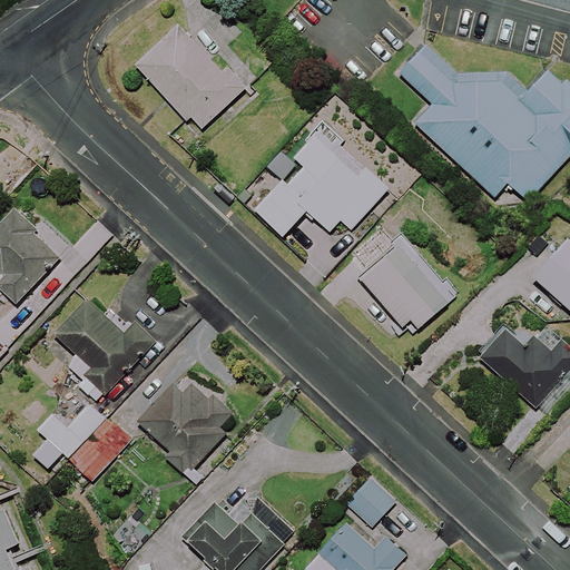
[(194,118),(205,130),(247,89),(228,70),(223,76),(178,29),(137,69),(188,124),(194,118)]
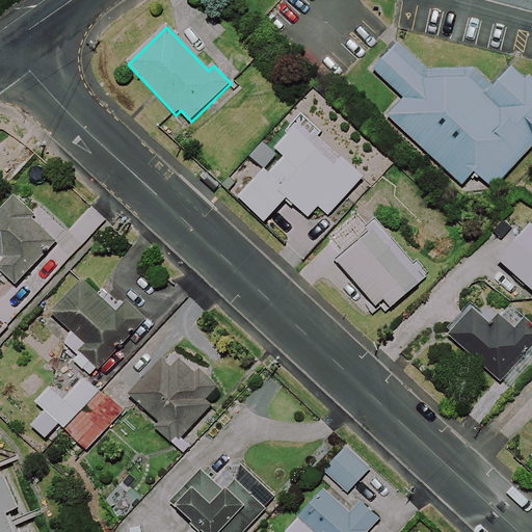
[(507,177),(531,147),(531,84),(506,62),(491,79),(471,63),(419,62),(395,42),(372,68),(402,94),(387,111),(468,181),(507,177)]
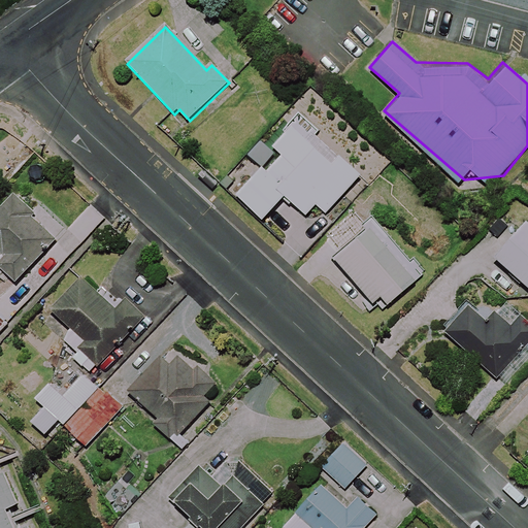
[(249,154),(264,168),(237,196),(263,221),(286,197),(306,217),(317,205),(326,215),(363,175),(302,117),(272,147),(264,139),(249,154)]
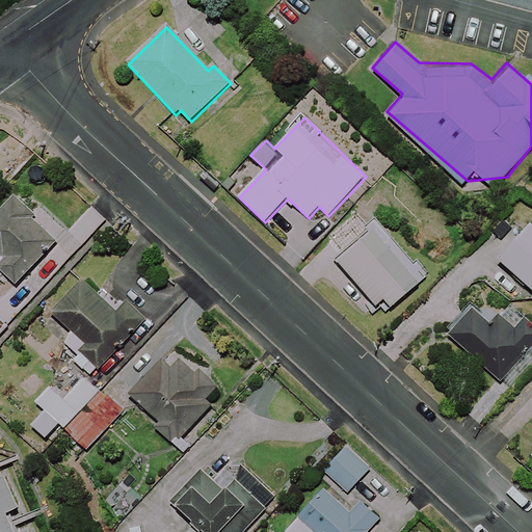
[(59,240),(16,197),(0,213),(0,269),(16,285),(59,240)]
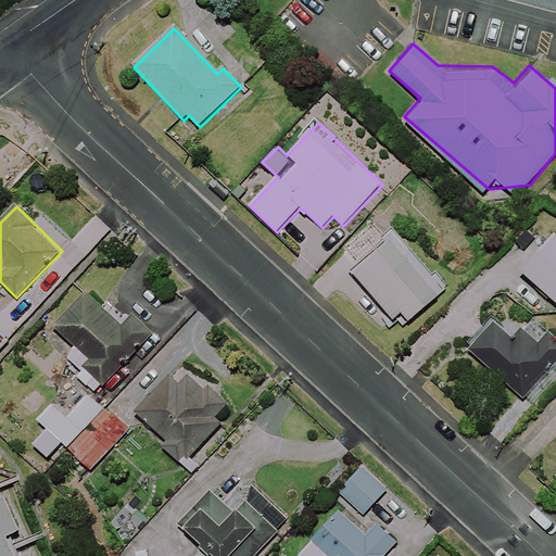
[(447,289),(395,230),(374,250),(378,254),(354,275),(395,319),(402,313),(411,321),(447,289)]
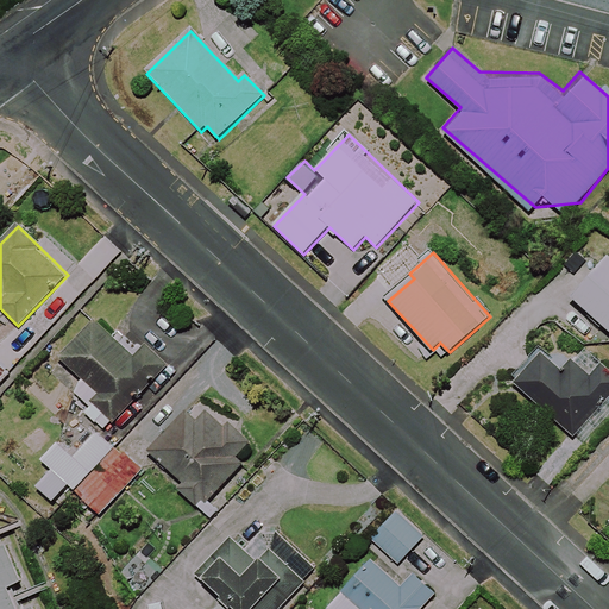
[(608,258),(607,256),(571,296),(608,331),(608,258)]
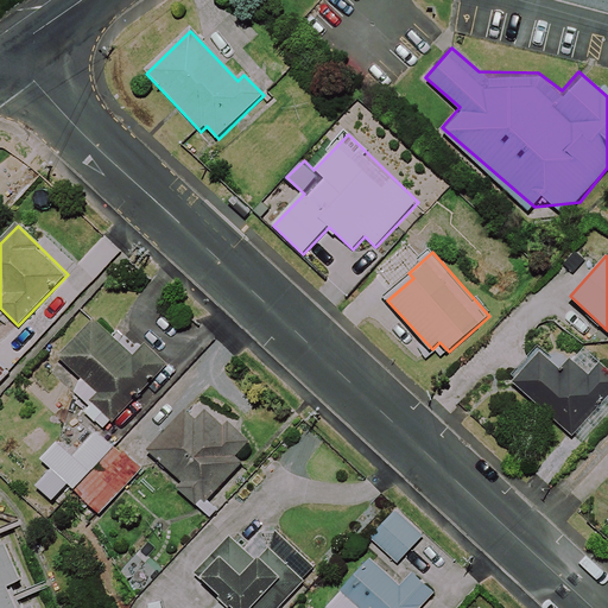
[(86,379),(75,390),(89,403),(83,409),(106,430),(168,366),(146,346),(135,358),(95,320),(61,356),(86,379)]
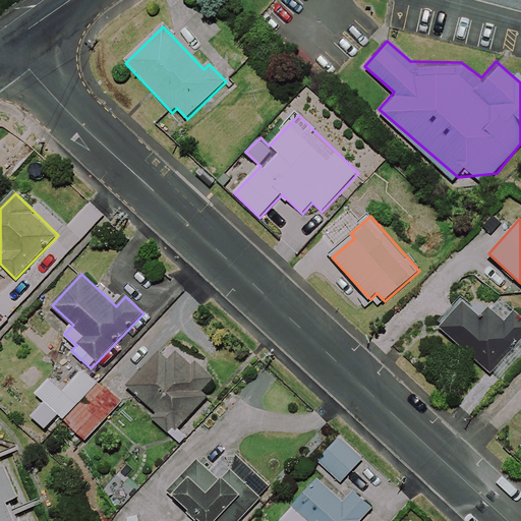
[(481,320),(462,302),(439,329),(487,371),(458,406),(472,419),(520,363),(520,320),(514,314),(499,300),(481,320)]
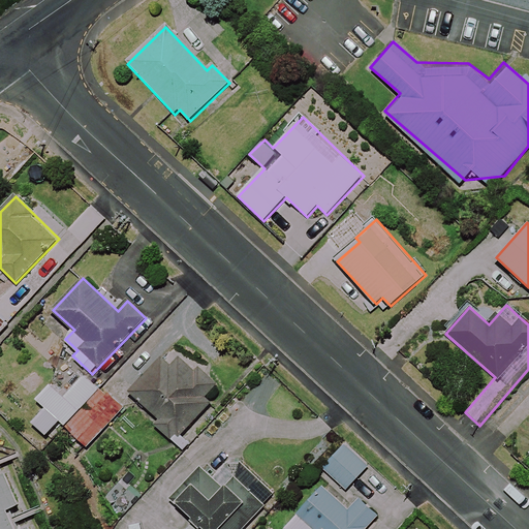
[(206,397),(215,385),(181,356),(172,368),(160,359),(131,395),(160,418),(155,425),(170,437),(176,431),(181,436),(211,401),(206,397)]
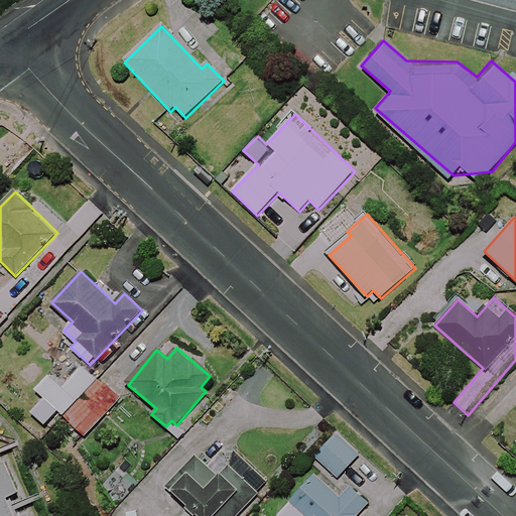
[(67,418),(102,381),(85,365),(62,388),(49,376),(36,389),(46,398),(32,412),(45,425),(59,411),(67,418)]
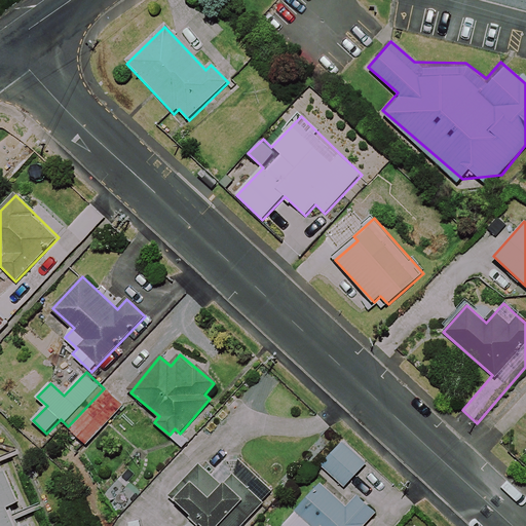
[(104,388),(68,426),(85,444),(122,407),(104,388)]
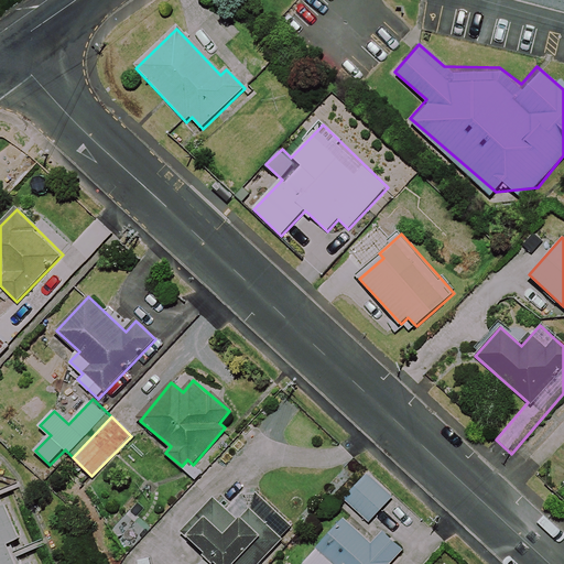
[(390,499),(366,477),(344,502),(368,523),(390,499)]
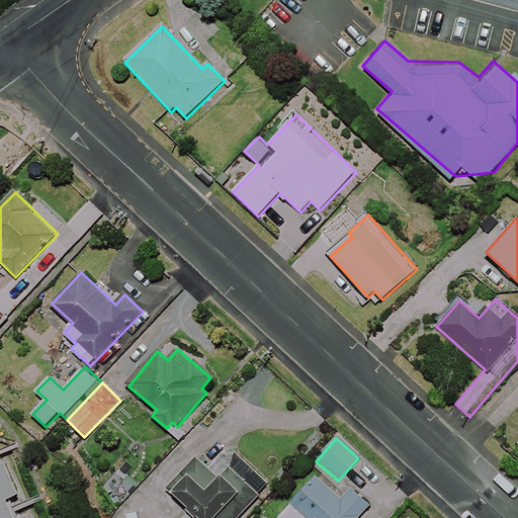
[(168,492),(190,511),(183,517),(240,517),(269,487),(239,458),(220,481),(197,460),(168,492)]
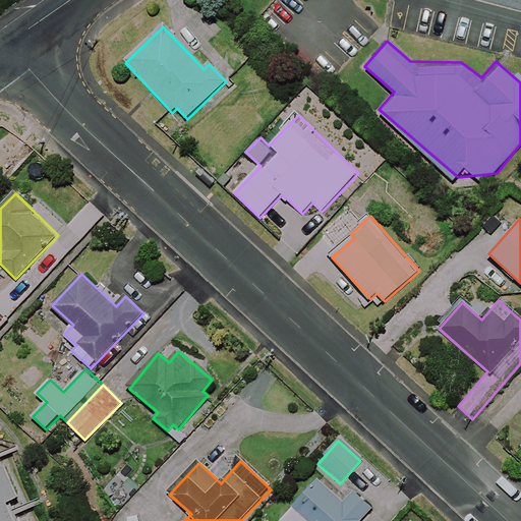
[(29,520),(27,518),(20,520),(16,520),(9,504),(20,500),(5,465),(0,467),(0,520),(29,520)]
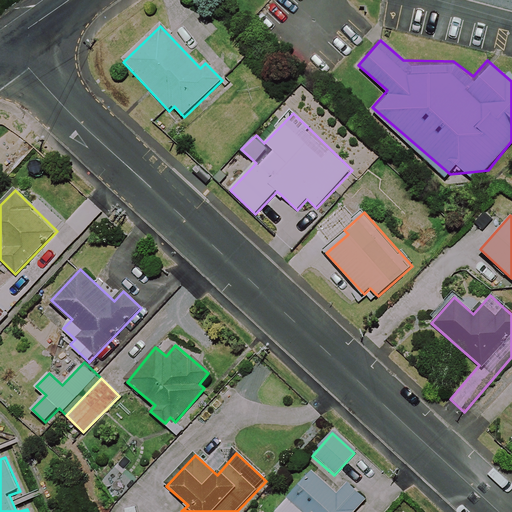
[(337,492),(311,470),(276,511),(277,511),(353,511),(364,499),(345,482),(337,492)]
